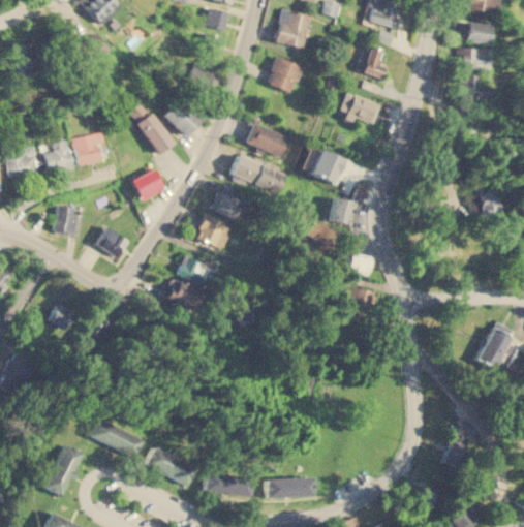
[(102,25),(122,6),(116,0),(86,0),(82,4),(102,25)]
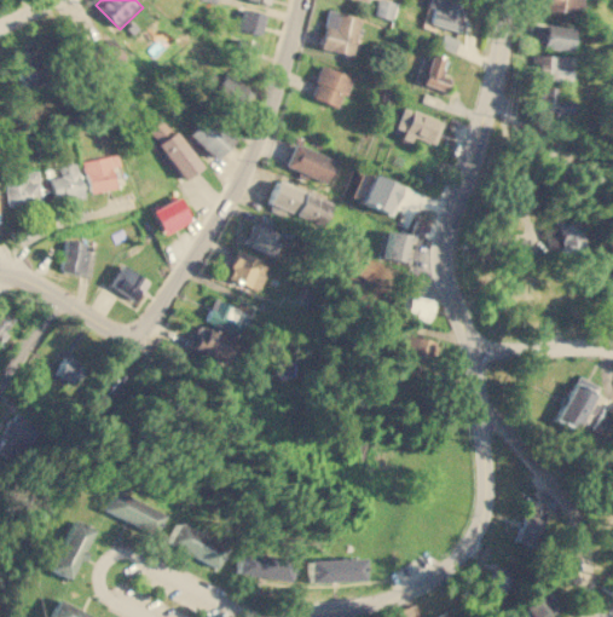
[(385,0),(380,16),(395,21),(400,4),(385,0)]
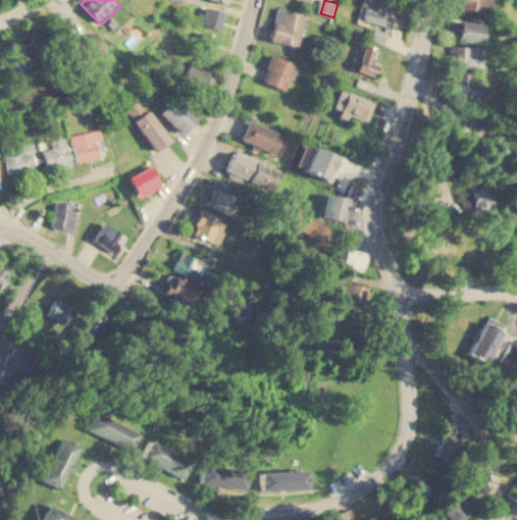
[(366,0),(365,4),(369,6),(365,20),(391,28),(397,10),(379,5),(380,0),(366,0)]
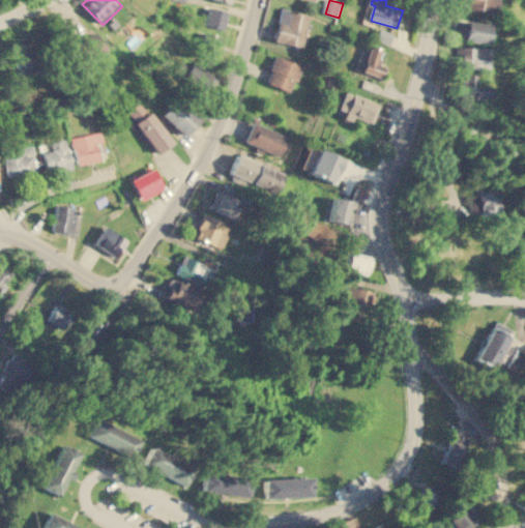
[(469,0),(468,9),(498,15),(500,0),(469,0)]
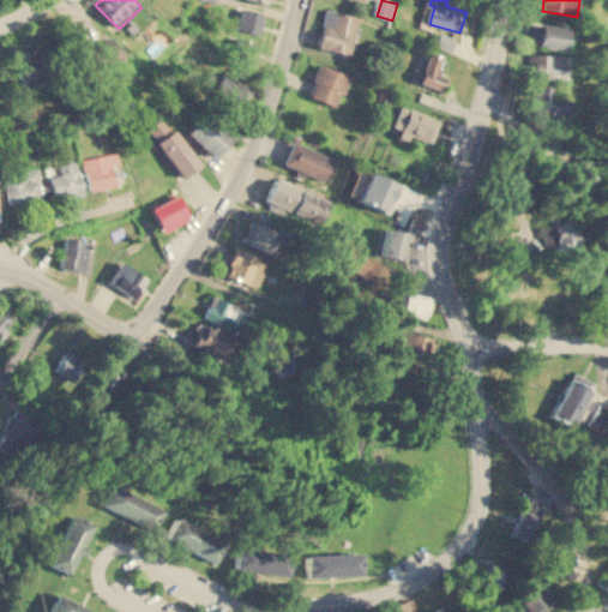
[(265,13),(244,10),(240,30),(260,35),(265,13)]
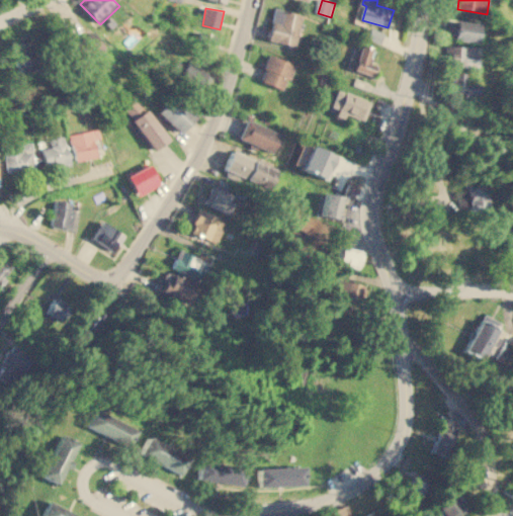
[(269,39),(296,49),(307,17),(279,8),(269,39)]
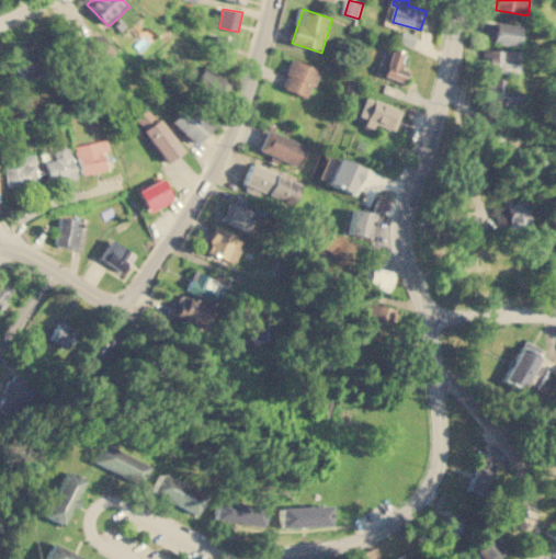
[(517,48),(520,26),(491,22),(488,43),(517,48)]
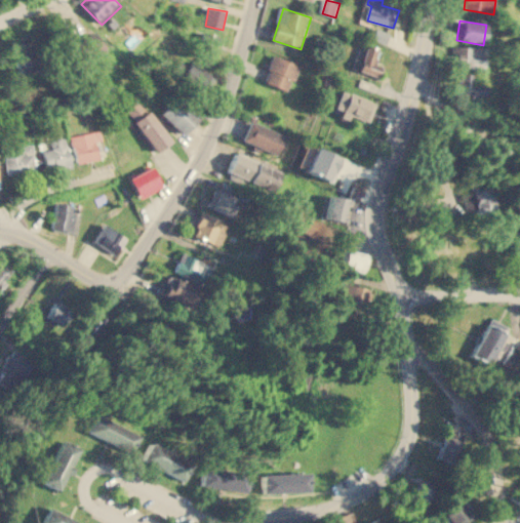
[(389,45),(393,35),(378,29),(374,39),(389,45)]
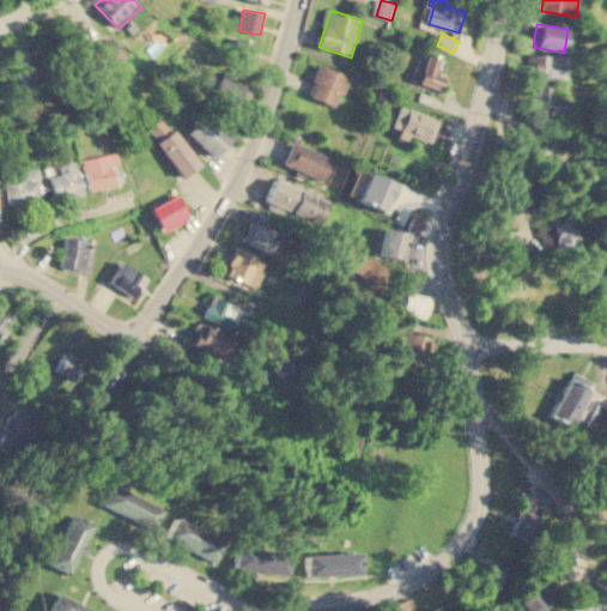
[(253,62),(258,42),(237,36),(231,56),(253,62)]
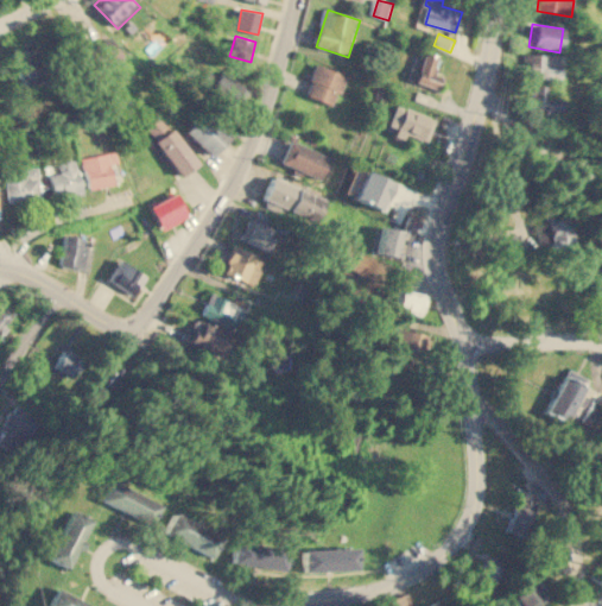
[(103,69),(122,56),(111,37),(90,49),(103,69)]
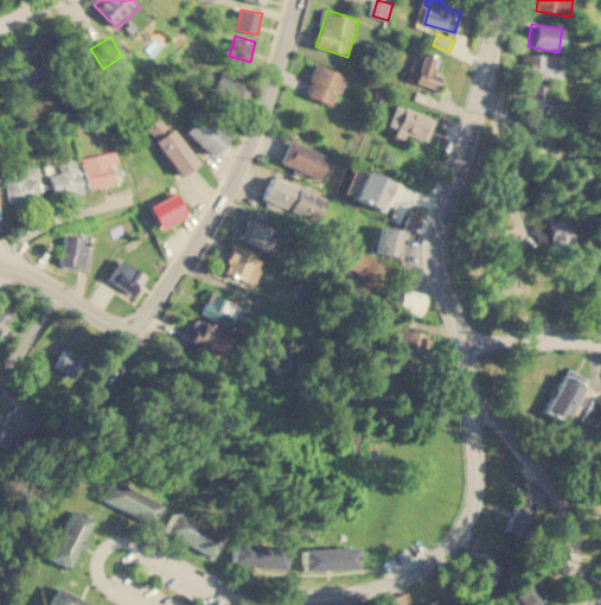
[(17,56),(26,81),(49,74),(40,49),(17,56)]
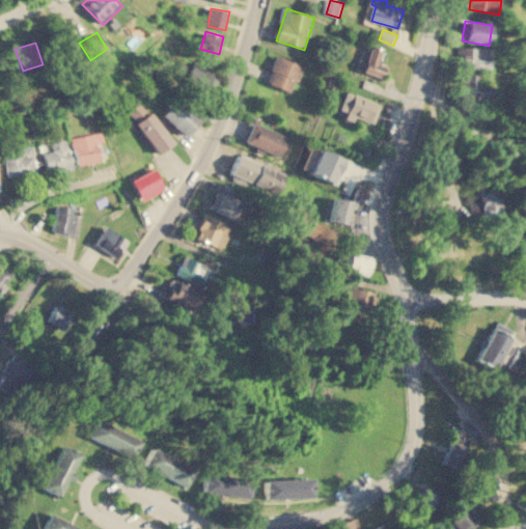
[(359,70),(387,79),(390,67),(382,65),(387,51),(374,47),(369,61),(363,59),(359,70)]
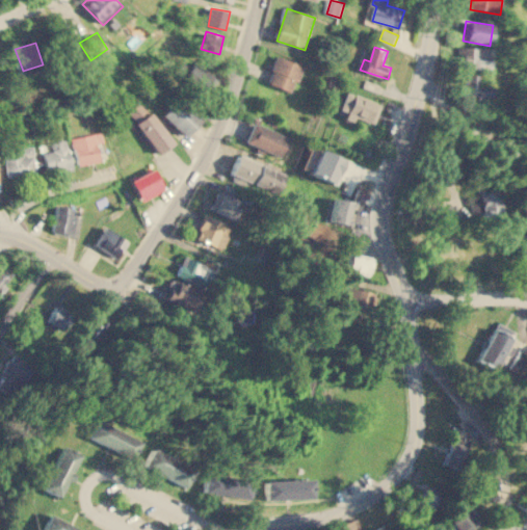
[(494,71),(494,49),(462,48),(460,70),(494,71)]
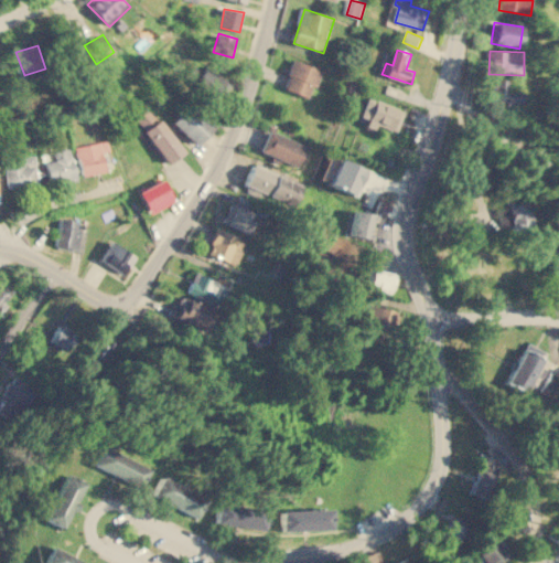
[(287,88),(313,101),(325,72),(299,61),(287,88)]
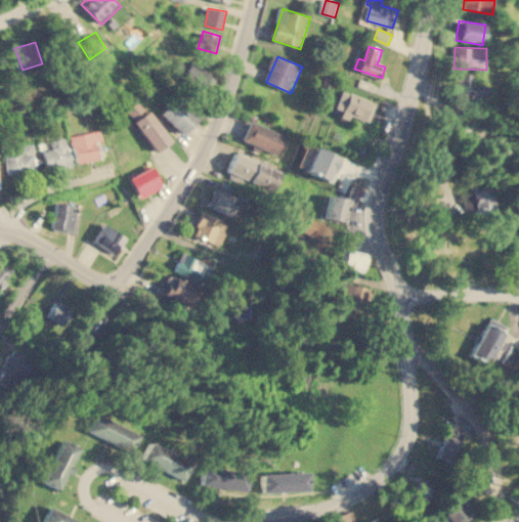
[(199,92),(212,78),(188,57),(176,72),(199,92)]
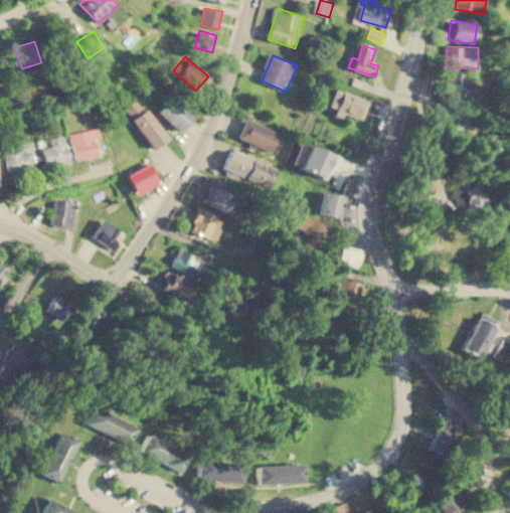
[(466,73),(451,73),(450,100),(481,101),(482,84),(466,83),(466,73)]
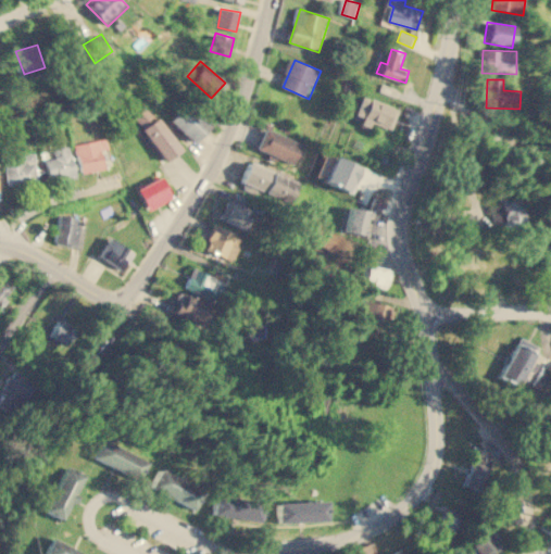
[(365,118),(363,125),(373,128),(375,124),(390,128),(397,106),(363,97),(358,115),(365,118)]
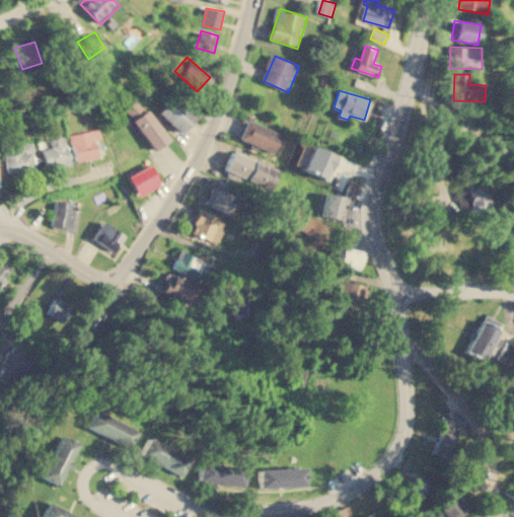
[(160,114),(181,135),(198,118),(176,96),(160,114)]
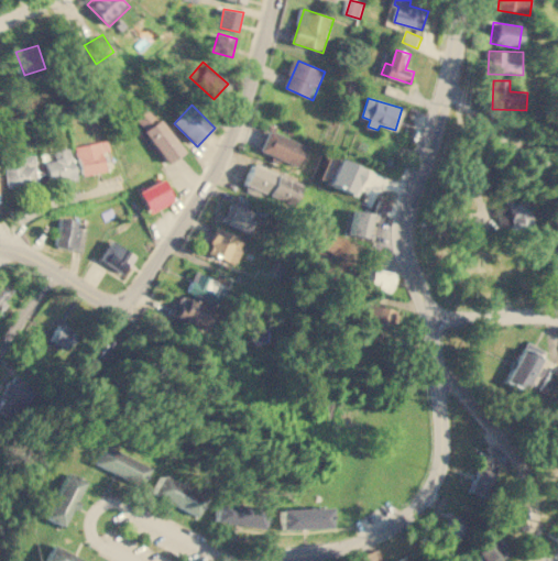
[(171,164),(186,152),(154,109),(139,120),(171,164)]
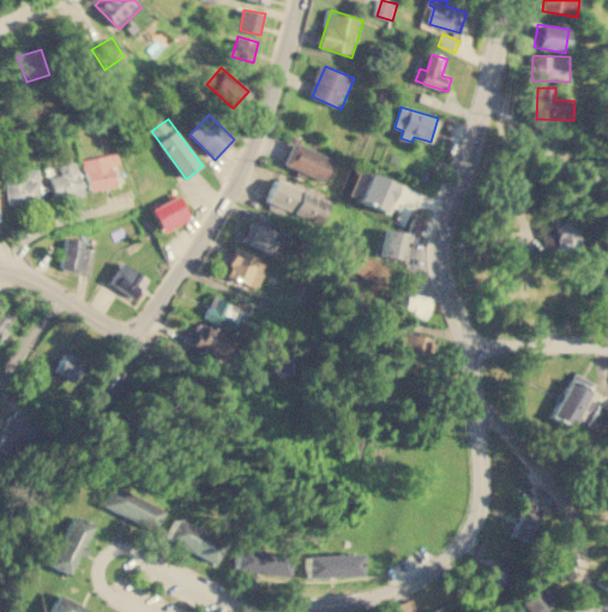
[(287,165),(327,183),(337,160),(296,142),(287,165)]
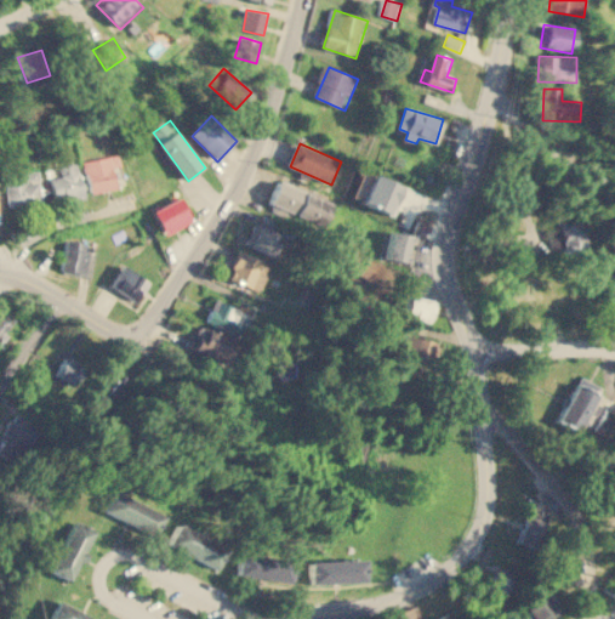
[(117,169),(126,166),(124,155),(87,162),(94,194),(120,189),(117,169)]
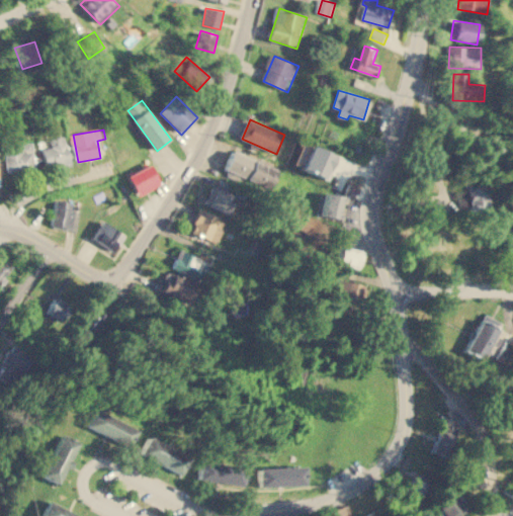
[(52,140),(53,147),(46,148),(49,169),(73,165),(69,137),(52,140)]
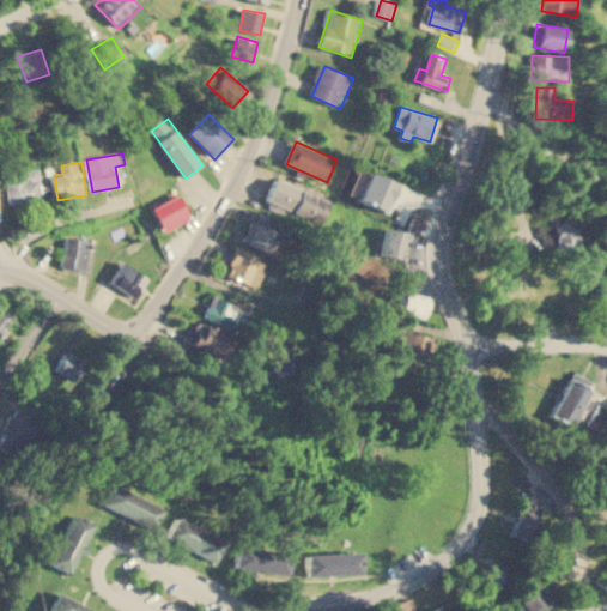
[(11,205),(44,204),(43,170),(34,170),(34,175),(10,176),(11,205)]
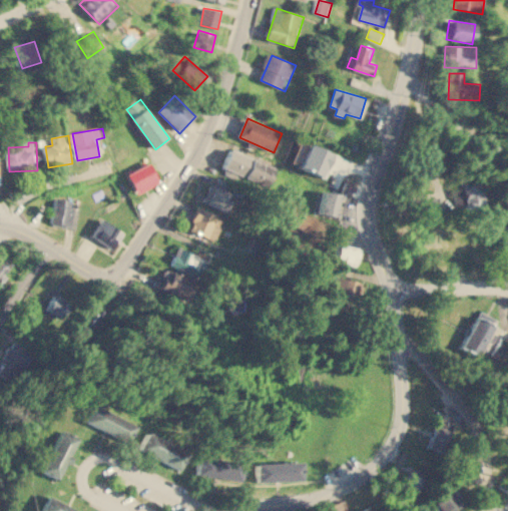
[(337,155),(311,145),(302,168),(328,178),(337,155)]
